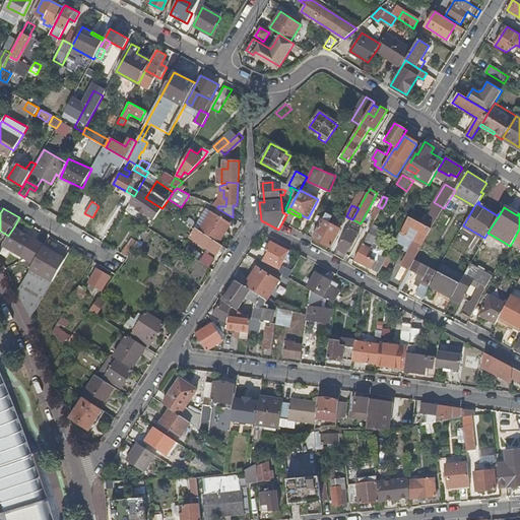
[(433,208),(424,224),(432,229),(441,213),(433,208)]
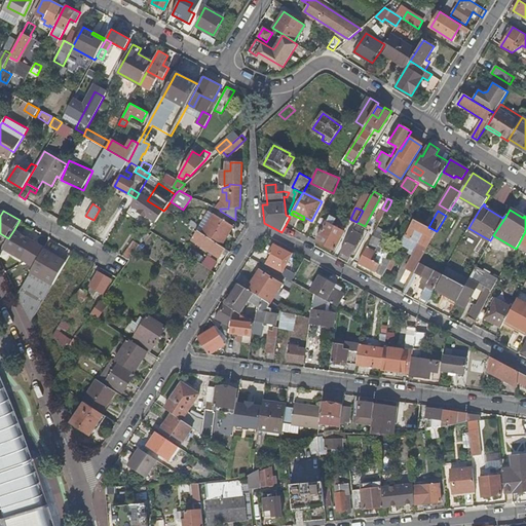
[(214,214),(202,233),(213,239),(214,238),(222,243),(233,225),(214,214)]
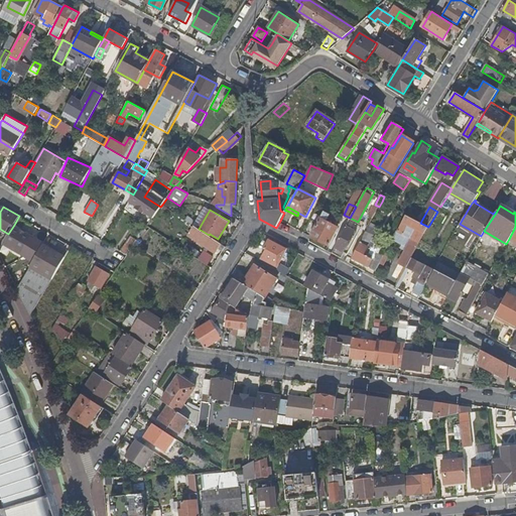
[(324,211),(310,236),(330,245),(339,228),(328,222),(331,215),(324,211)]
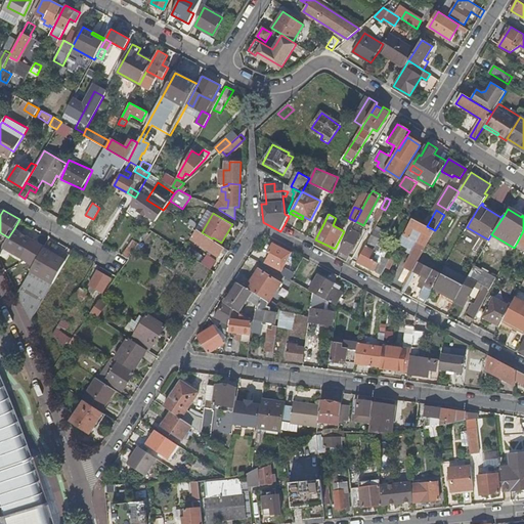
[(405,265),(413,270),(419,261),(435,230),(427,226),(412,218),(404,235),(418,243),(405,265)]
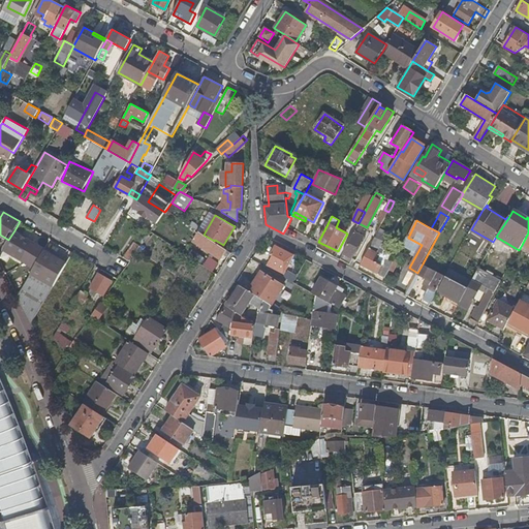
[(193,221),(190,225),(199,231),(203,228),(193,221)]
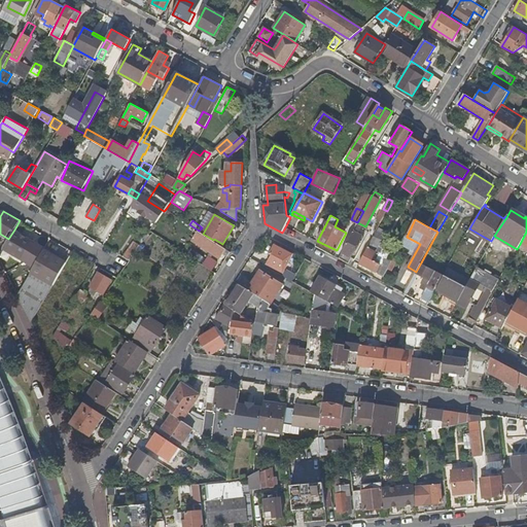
[(32,240),(14,230),(8,239),(4,247),(23,257),(32,240)]
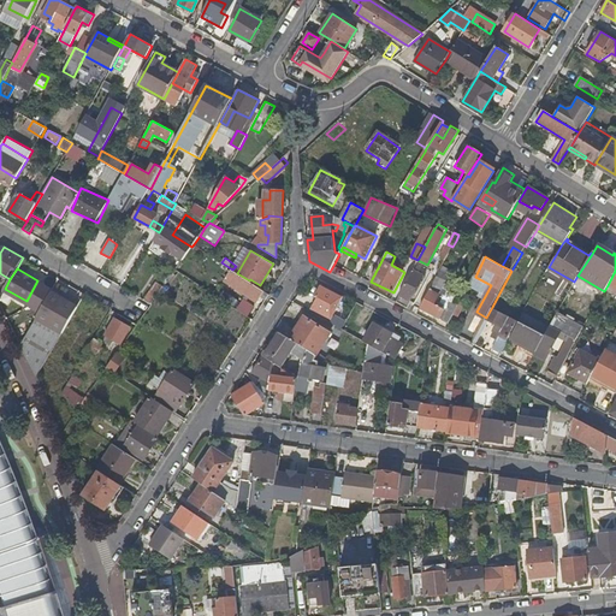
[(266,300),(270,294),(265,291),(249,280),(237,273),(232,270),(225,280),(258,302),(261,296),(266,300)]
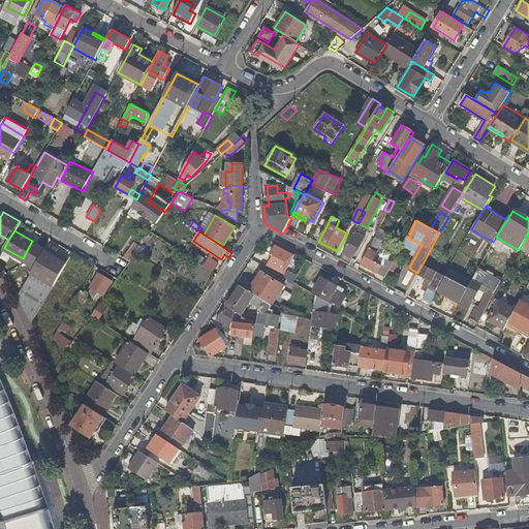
[(361,235),(354,231),(343,253),(340,259),(350,265),(353,258),(351,257),(364,236),(363,236),(364,234),(362,232),(361,235)]
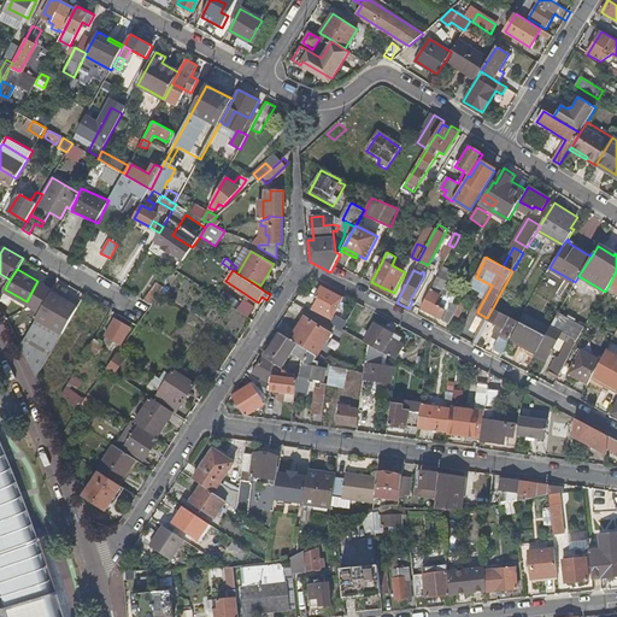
[(441,271),(439,277),(448,282),(451,277),(441,271)]
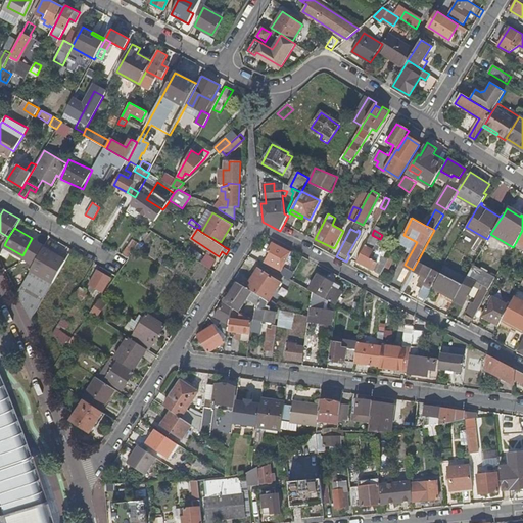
[(358,262),(375,271),(379,264),(370,258),(377,244),(380,239),(372,235),(358,262)]
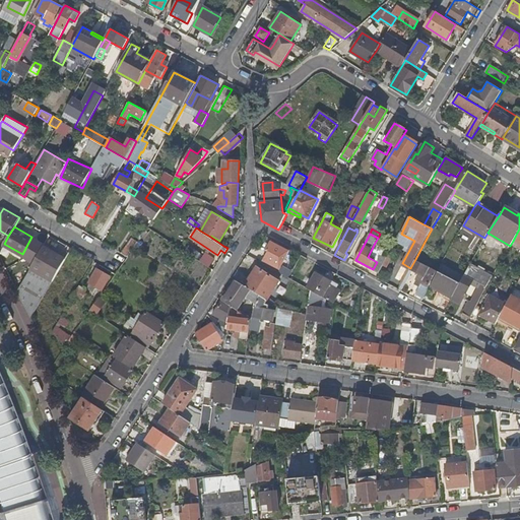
[(131,238),(121,253),(128,257),(138,243),(131,238)]
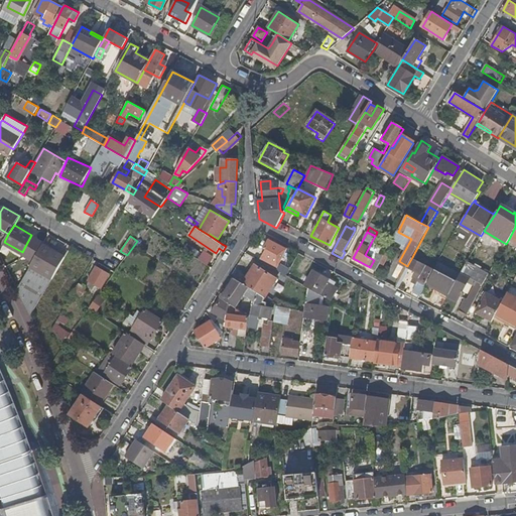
[(269,240),(265,248),(267,249),(262,259),(277,267),(282,258),(276,256),(278,252),(281,246),(269,240)]
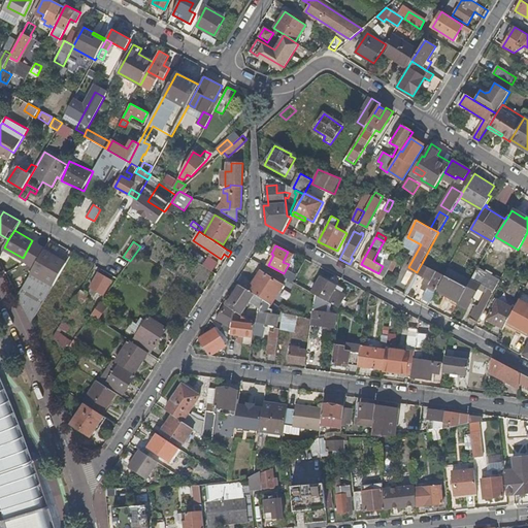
[(383,266),(378,273),(386,276),(394,260),(383,254),(385,249),(381,246),(373,261),(383,266)]
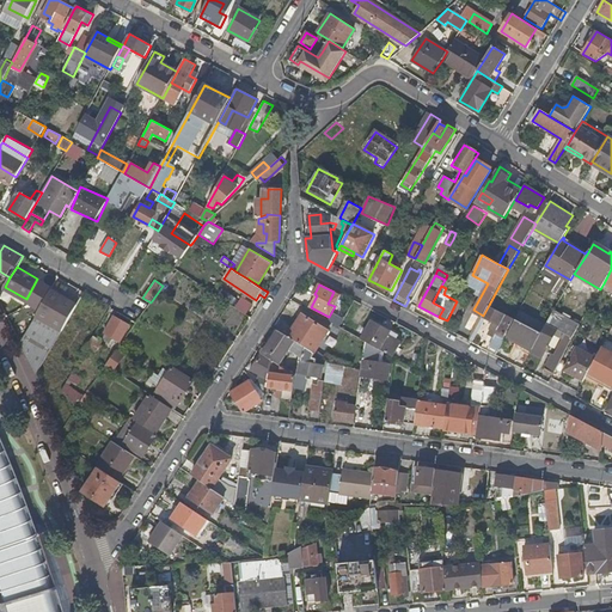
[(575,297),(564,289),(546,323),(556,328),(565,334),(573,337),(579,326),(563,318),(567,311),(575,297)]
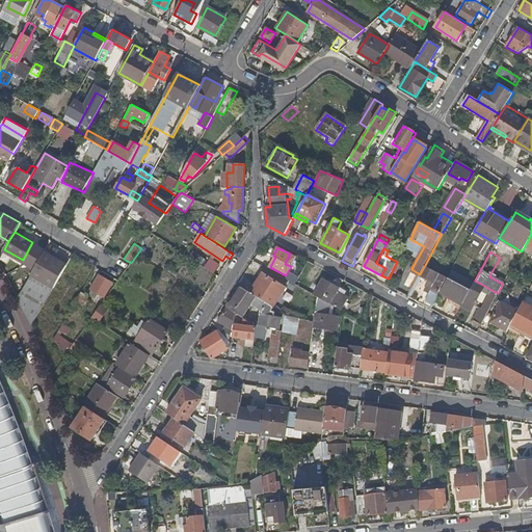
[(29,320),(33,322),(67,265),(44,253),(41,259),(29,277),(18,297),(29,320)]
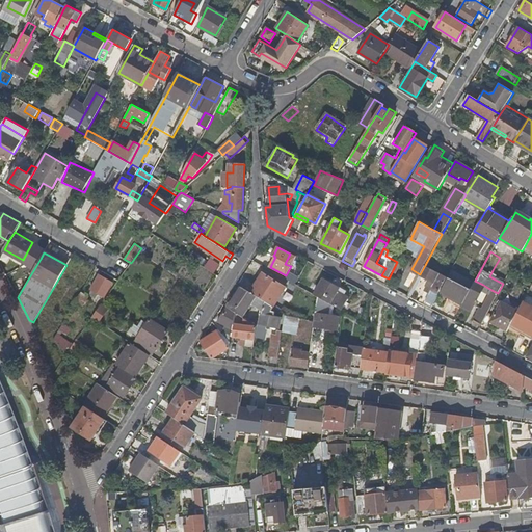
[(269,261),(257,255),(254,260),(265,267),(269,261)]
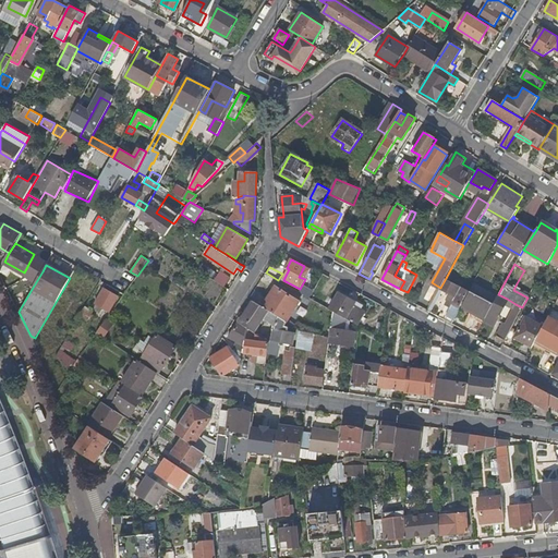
[(440,288),(443,289),(452,293),(449,300),(453,302),(447,315),(455,319),(468,295),(470,291),(446,278),(440,288)]
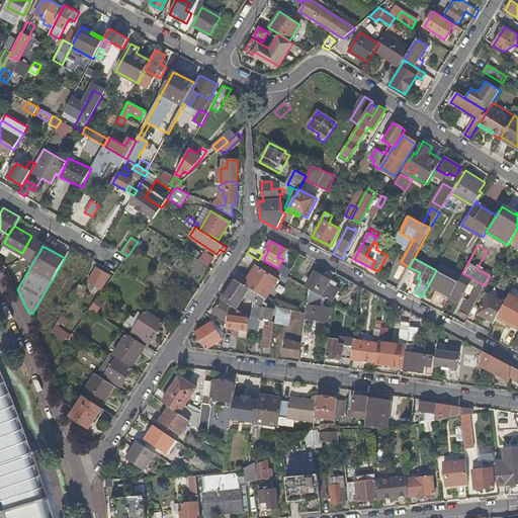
[(462,274),(440,263),(436,270),(437,270),(458,281),(462,274)]
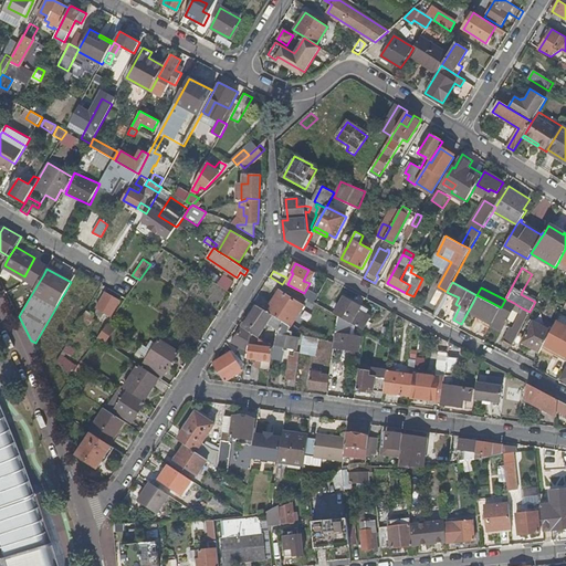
[(280,290),(268,311),(282,321),(292,326),(305,306),(280,290)]
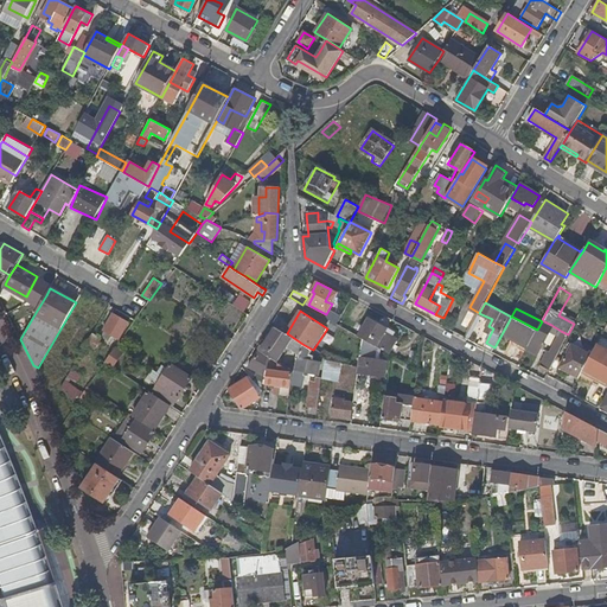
[(113,313),(103,330),(106,331),(103,334),(104,339),(109,342),(113,336),(119,339),(128,323),(113,313)]
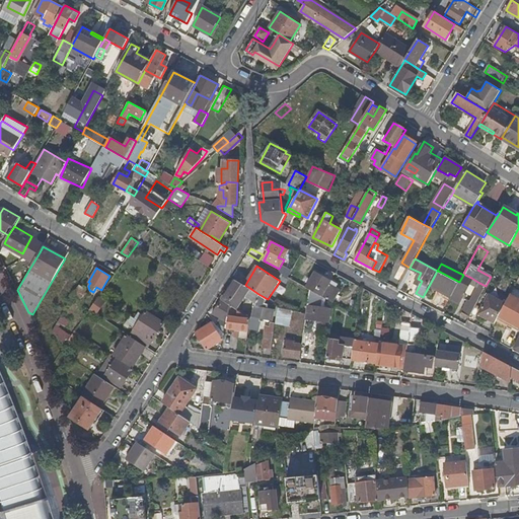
[(400,290),(412,269),(410,268),(409,270),(398,289),(400,290)]
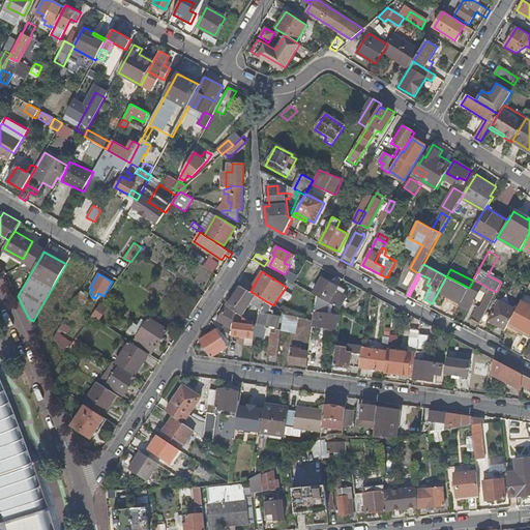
[(440,291),(458,300),(460,297),(463,298),(469,288),(447,276),(440,291)]
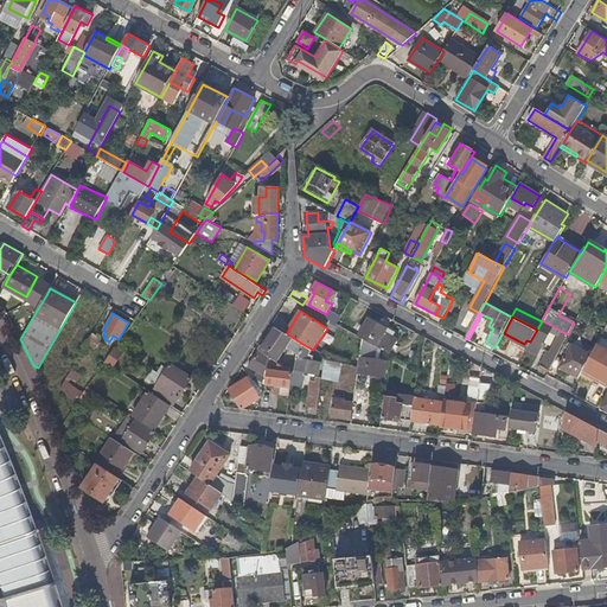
[(390,353),(397,339),(385,332),(388,327),(369,318),(358,337),(390,353)]
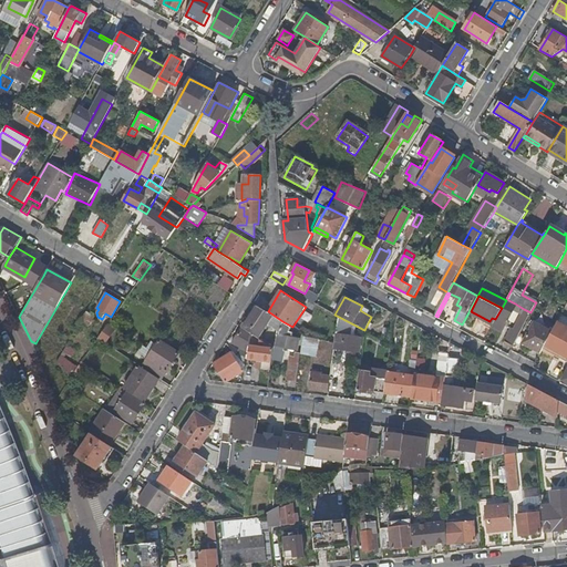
[(507,319),(515,303),(506,299),(506,300),(502,308),(495,319),(494,323),(493,326),(503,331),(508,319),(507,319)]
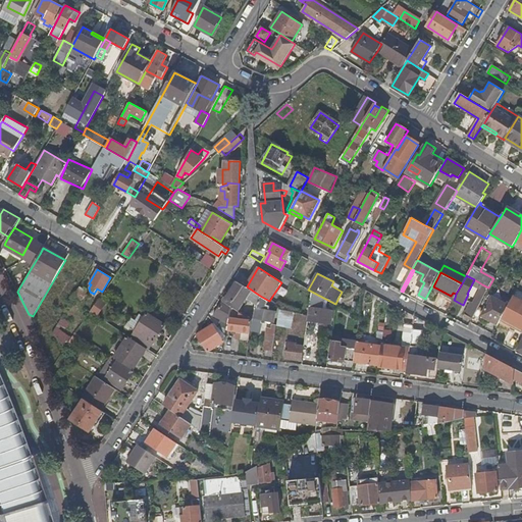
[(238,281),(224,302),(231,307),(239,312),(248,297),(258,303),(260,296),(247,286),(238,281)]
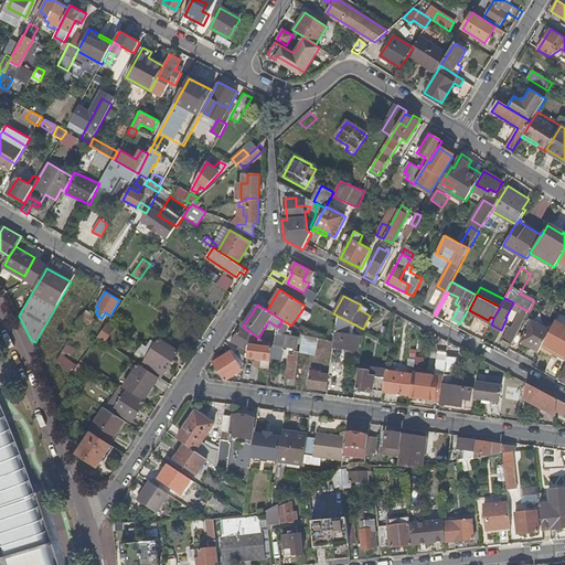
[(502,339),(512,344),(529,311),(522,308),(512,327),(510,326),(502,339)]
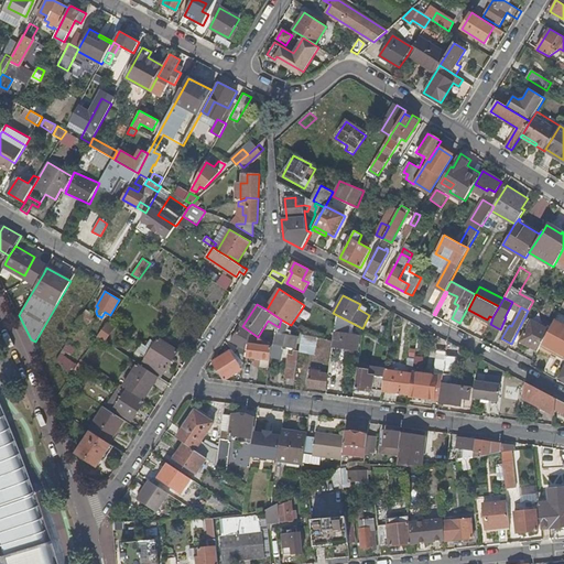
[(95,314),(86,310),(79,322),(87,326),(95,314)]
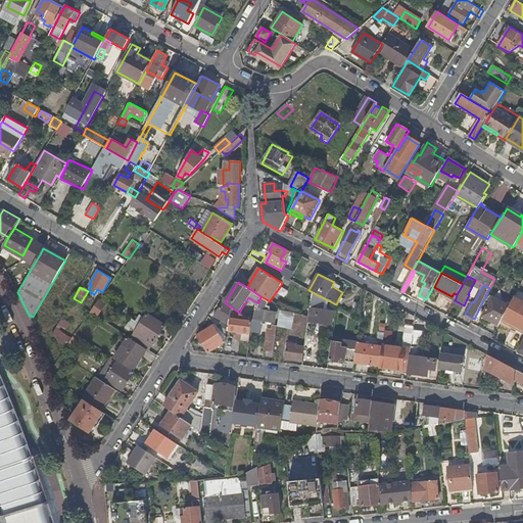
[(271,311),(271,306),(268,305),(270,301),(260,296),(258,303),(252,321),(251,331),(260,333),(264,320),(275,322),(277,312),(271,311)]
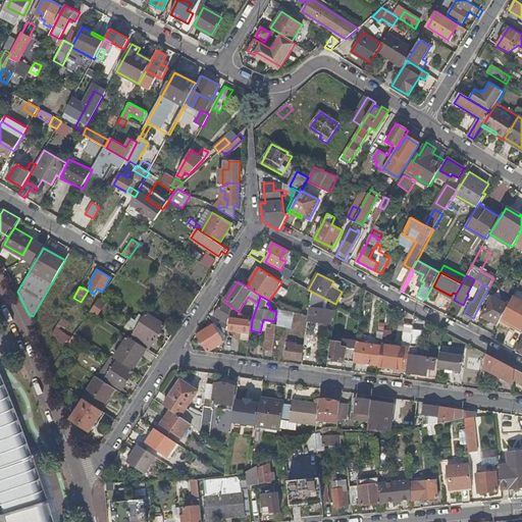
[(481,316),(499,325),(501,321),(509,305),(491,296),(481,316)]
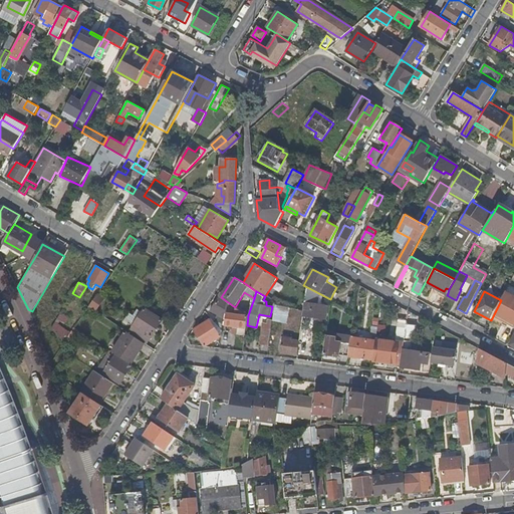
[(501,300),(493,316),(513,326),(513,295),(505,291),(501,300)]
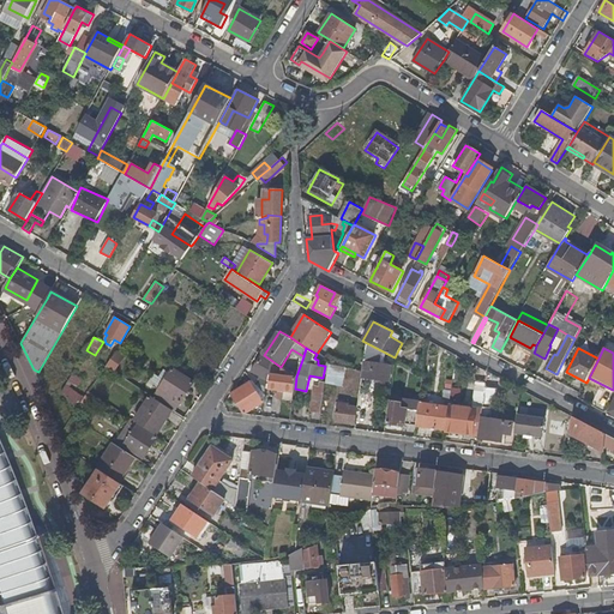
[(292,349),(281,367),(296,377),(304,356),(292,349)]
